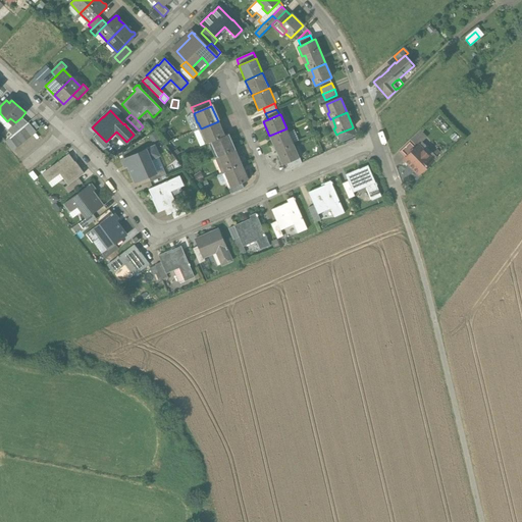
[(28,123),(21,117),(15,122),(7,131),(12,136),(14,135),(18,131),(23,126),(28,123)]
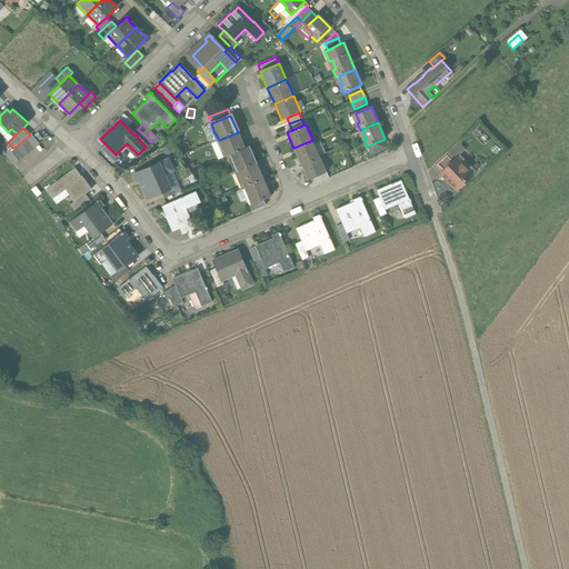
[(219,140),(218,140),(222,150),(223,150),(226,157),(230,155),(245,148),(238,132),(219,140)]
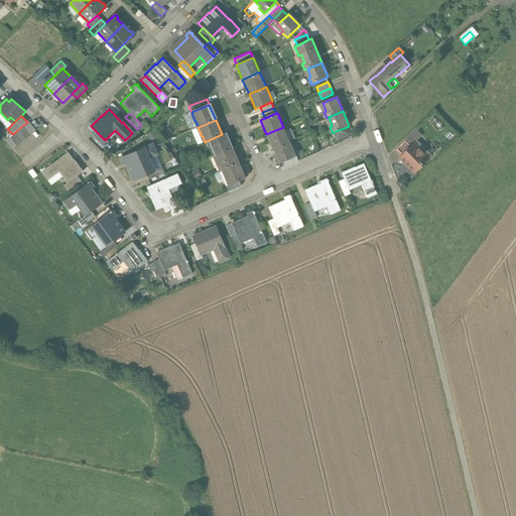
[(35,131),(28,121),(23,125),(31,135),(35,131)]
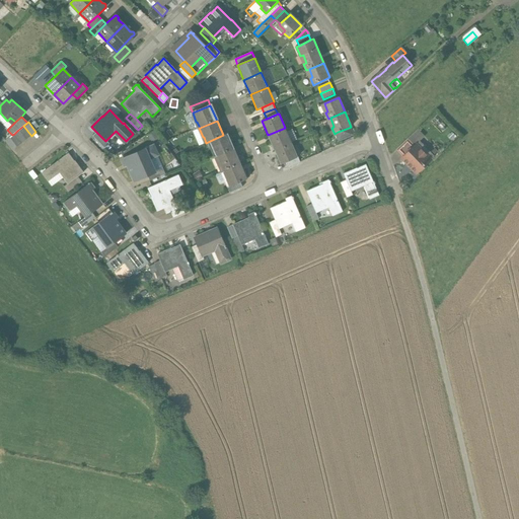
[(142,126),(140,128),(145,134),(150,129),(145,123),(142,126)]
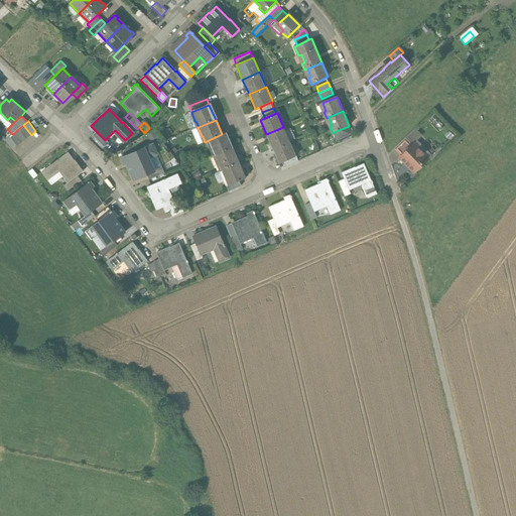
[(31,135),(23,125),(18,129),(26,139),(31,135)]
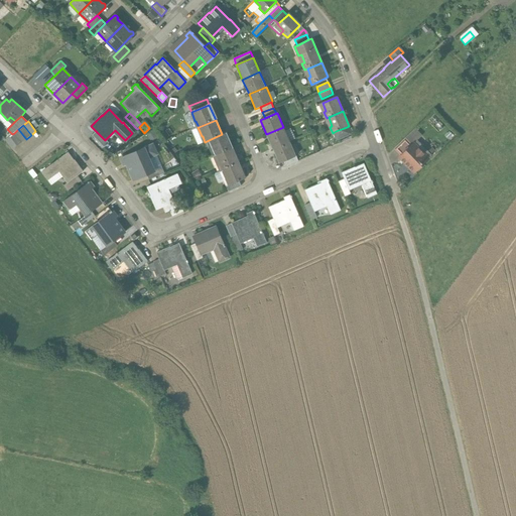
[(266,134),(272,148),(289,141),(285,131),(283,127),(266,134)]
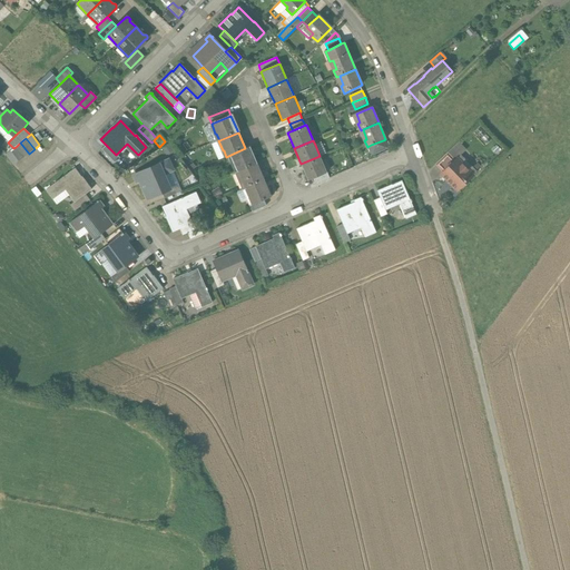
[(386,146),(383,140),(371,145),(373,151),(386,146)]
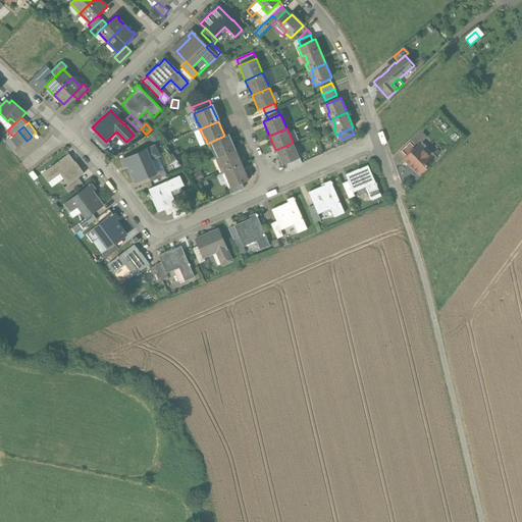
[(289,133),(293,143),(299,141),(294,129),(289,133)]
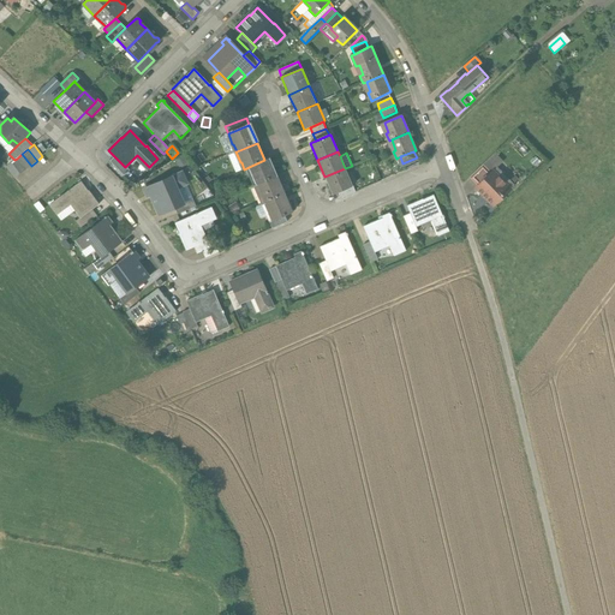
[(483,165),(491,173),(493,172),(496,168),(503,162),(495,153),(483,165)]
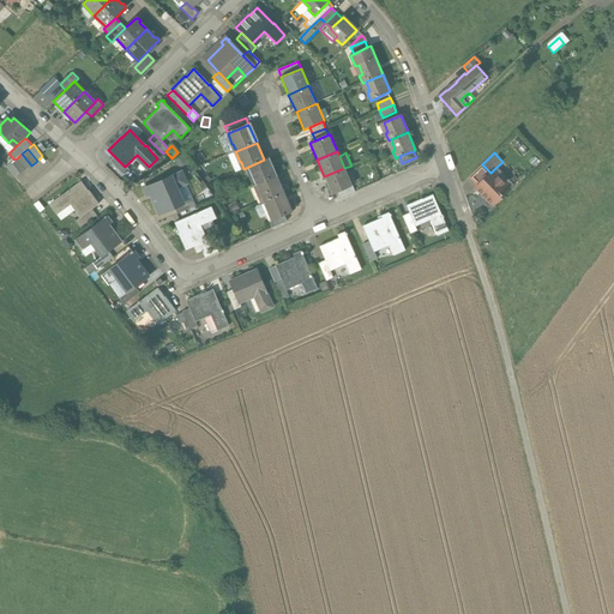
[(31,166),(22,154),(17,158),(26,169),(31,166)]
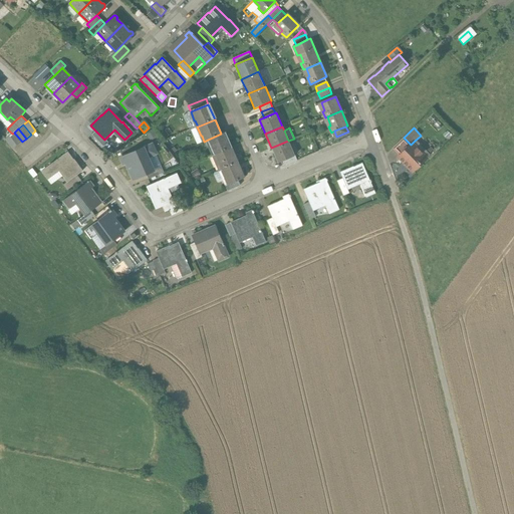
[(447,131),(442,136),(447,141),(453,136),(447,131)]
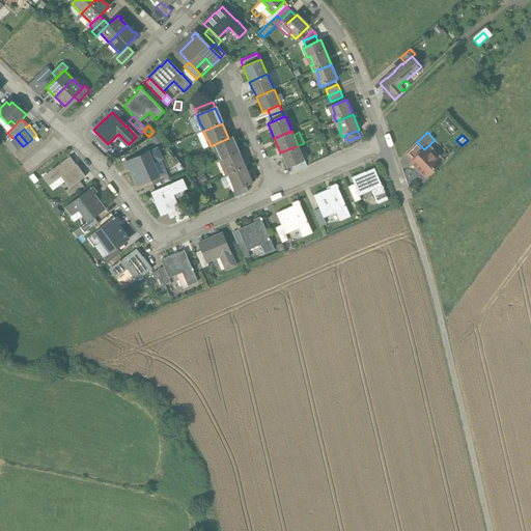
[(108,144),(100,136),(94,140),(107,151),(111,147),(108,144)]
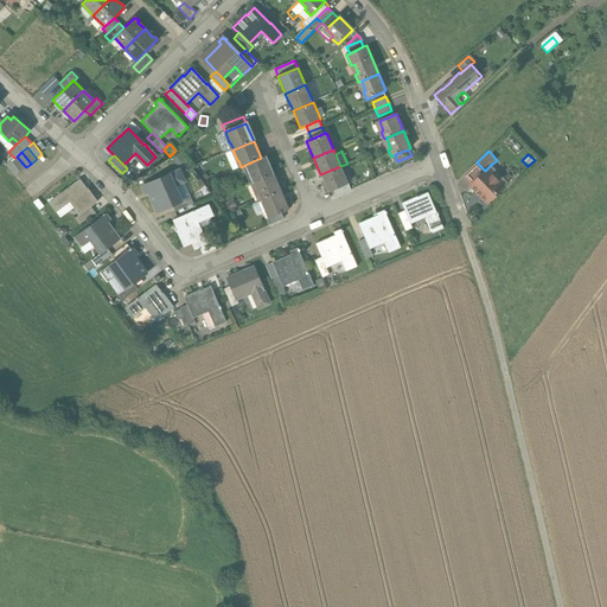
[(26,167),(17,157),(14,158),(11,161),(20,172),(26,167)]
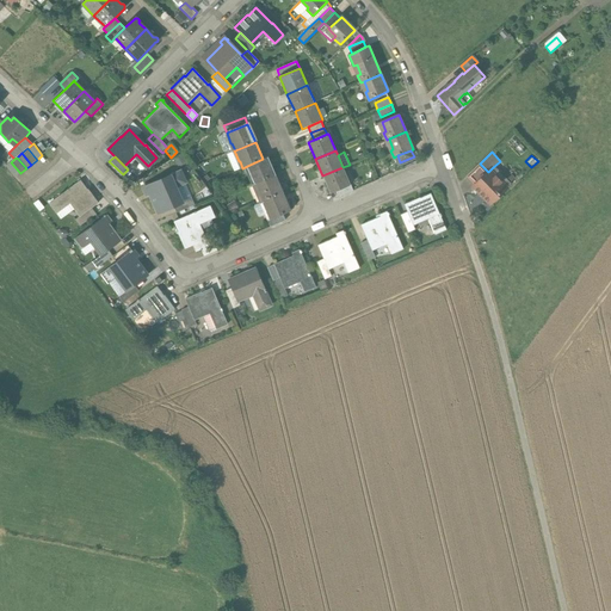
[(263,159),(247,166),(251,177),(252,177),(255,184),(275,176),(267,158),(263,159)]
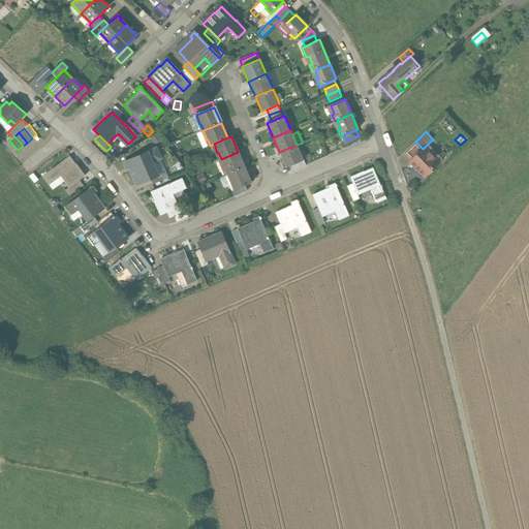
[(18,150),(9,141),(4,144),(12,154),(18,150)]
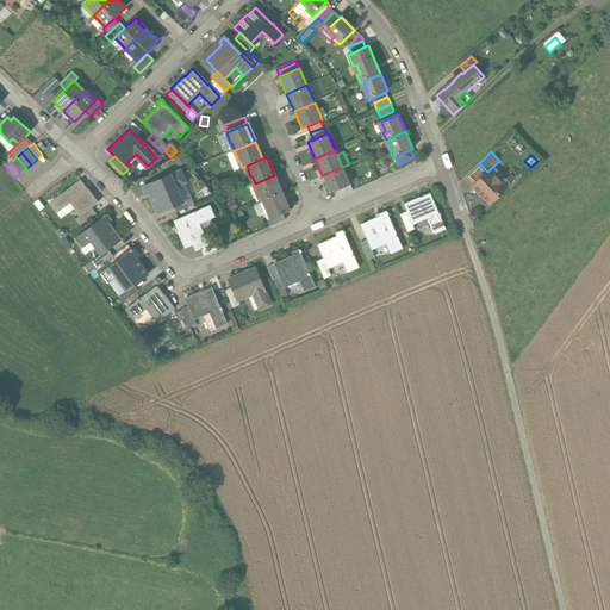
[(466,176),(474,185),(487,172),(479,163),(466,176)]
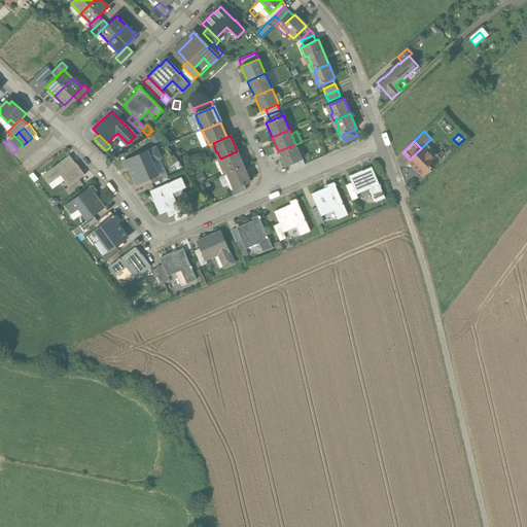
[(278,151),(285,167),(290,165),(303,160),(295,144),(278,151)]
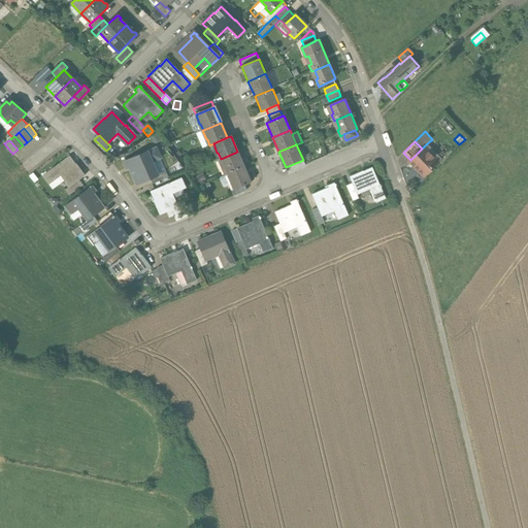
[(423,147),(438,163),(441,160),(426,144),(423,147)]
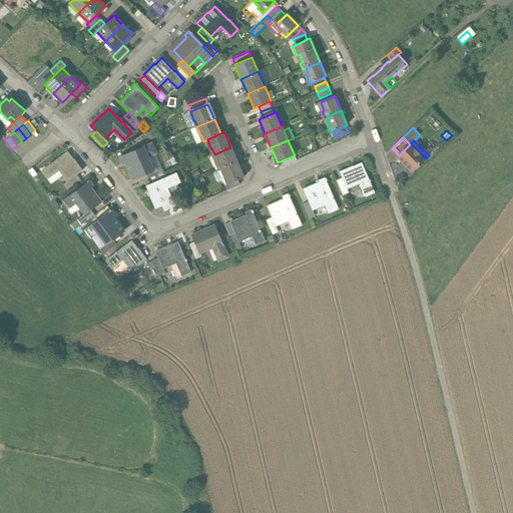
[(399,155),(397,156),(412,171),(426,158),(411,143),(410,144),(399,155)]
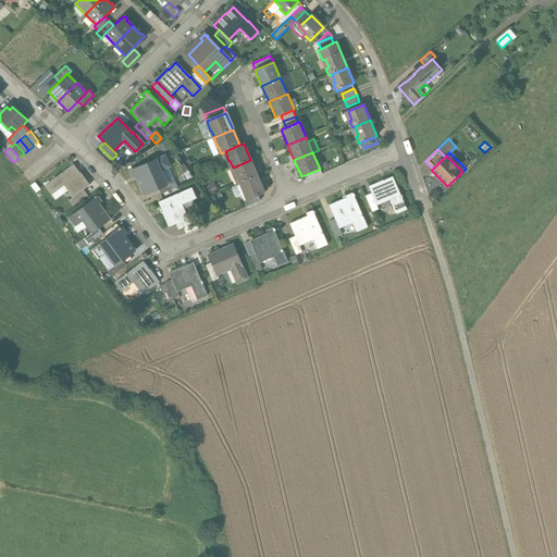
[(133,171),(130,172),(133,178),(136,176),(144,194),(159,188),(165,185),(159,171),(169,166),(164,157),(134,170),(133,169),(132,170),(133,171)]
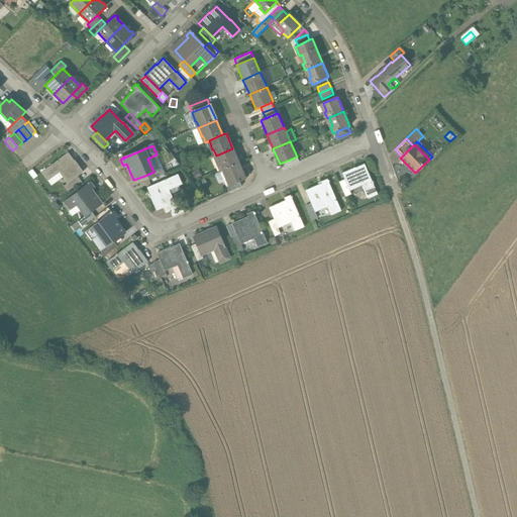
[(216,156),(215,156),(219,165),(220,165),(222,171),(239,164),(232,148),(216,156)]
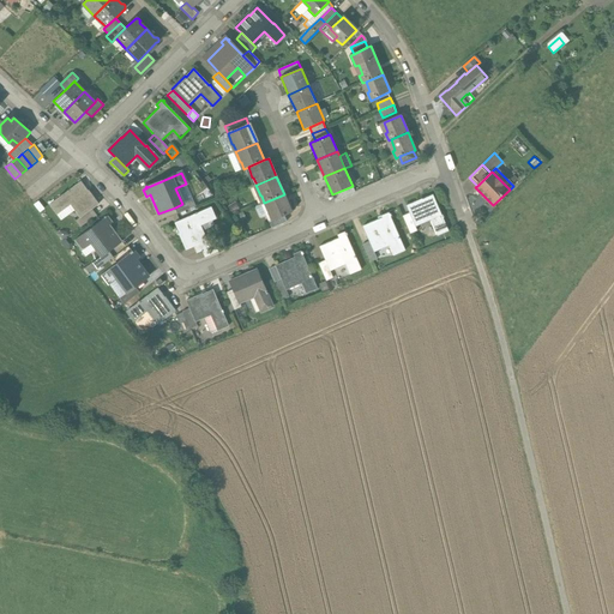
[(60,196),(49,205),(56,215),(70,205),(80,218),(92,209),(98,204),(89,191),(88,192),(79,181),(62,194),(61,193),(60,196)]
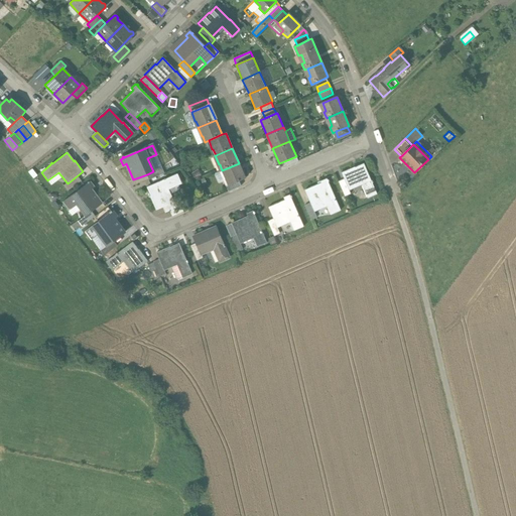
[(298,161),(296,156),(284,161),(286,166),(298,161)]
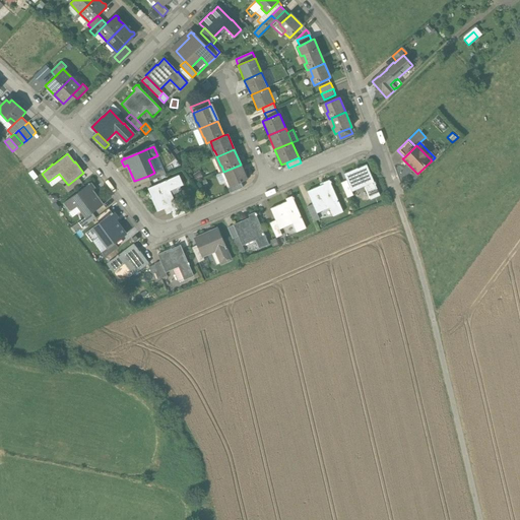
[(228,181),(231,187),(242,182),(247,180),(241,165),(223,172),(226,181),(228,181)]
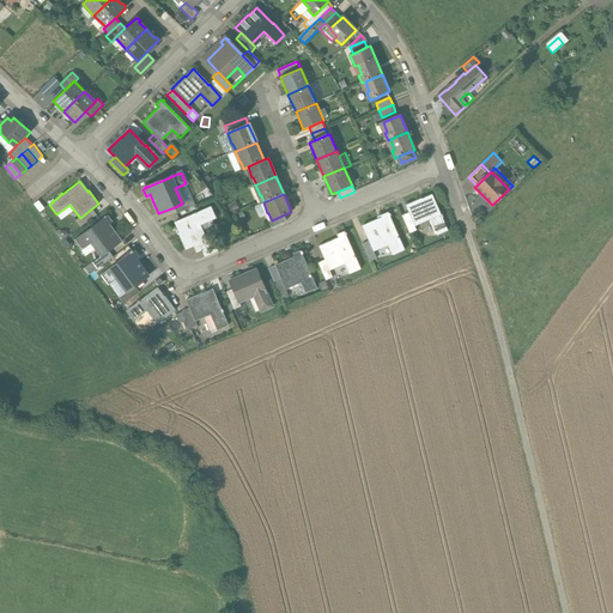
[(422,199),(406,206),(410,213),(414,226),(430,219),(437,236),(448,231),(442,217),(443,217),(442,214),(441,214),(432,195),(422,200),(422,199)]
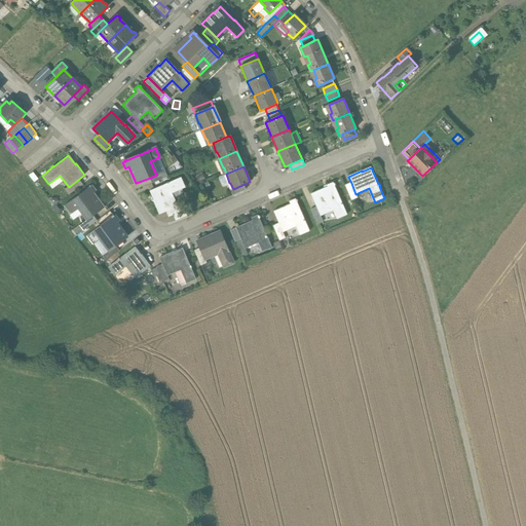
[(156,175),(150,178),(152,184),(167,177),(164,172),(156,175)]
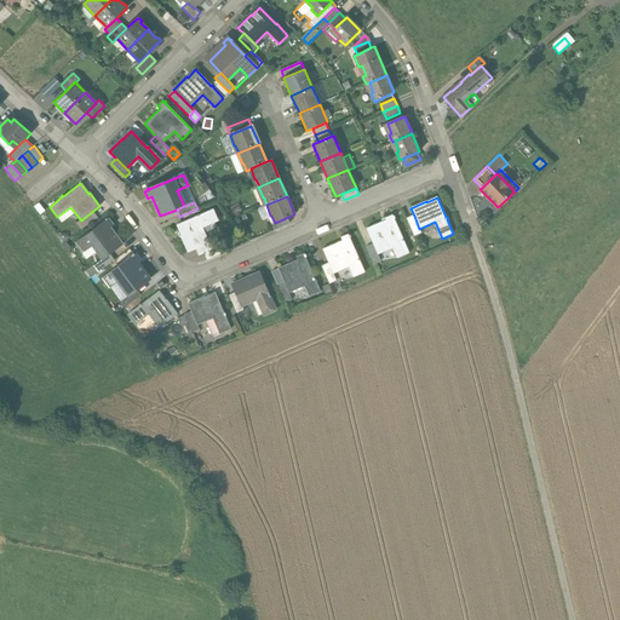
[(179,237),(185,253),(195,248),(208,244),(204,234),(201,228),(211,224),(218,220),(213,210),(199,216),(199,214),(196,216),(196,217),(176,225),(181,237),(179,237)]
